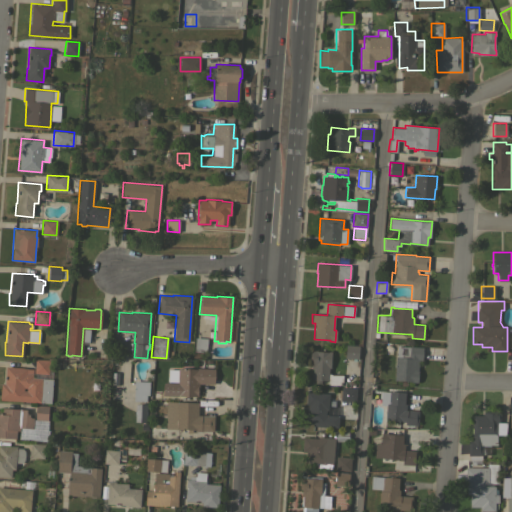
[(195,337),(207,338),(206,352),(194,351),(195,337)]
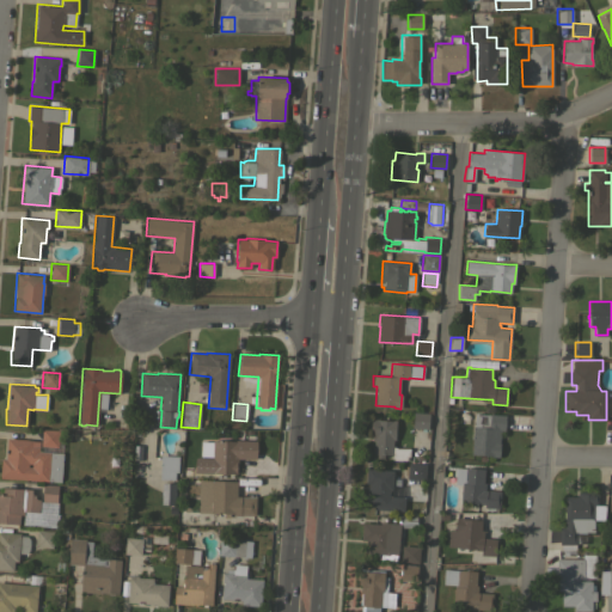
[(429,414),(428,429),(426,428),(426,432),(421,432),(421,428),(411,428),(412,412),(429,414)]
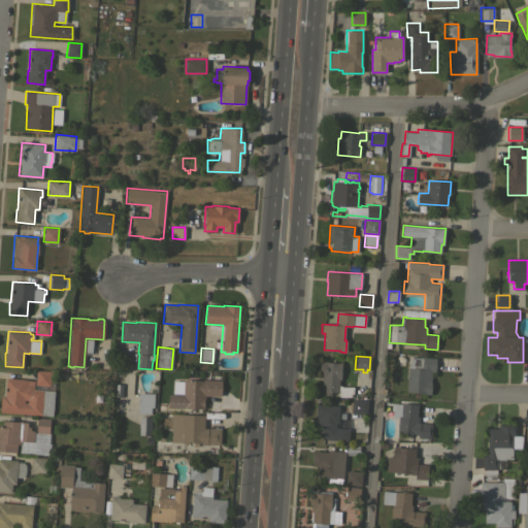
[(408,357),(422,358),(423,357),(436,358),(435,371),(432,371),(430,394),(424,394),(424,393),(406,392),(406,387),(406,378),(407,378),(408,368),(408,357)]
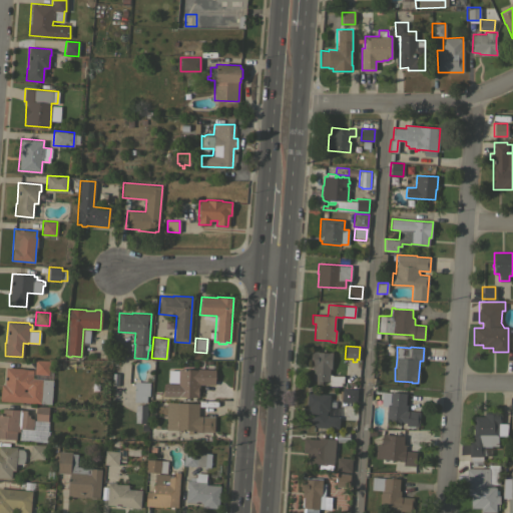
[(316,351),(316,352),(328,353),(329,352),(332,352),(331,367),(332,367),(332,369),(329,369),(329,374),(331,375),(332,376),(343,376),(343,386),(328,385),(328,381),(322,381),(322,384),(316,384),(316,381),(313,380),(313,370),(312,370),(312,366),(310,366),(311,351),(316,351)]
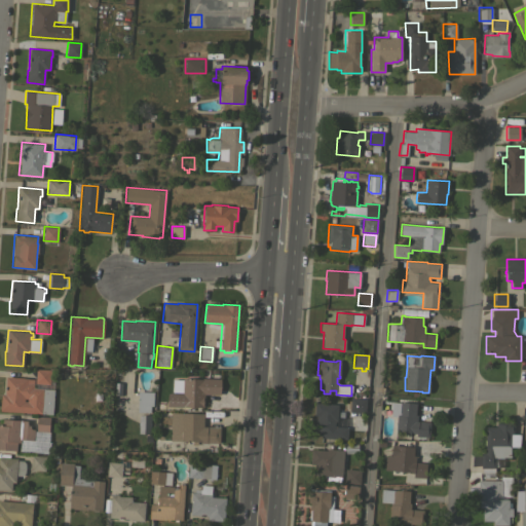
[(6,376),(28,378),(28,379),(34,379),(33,383),(35,383),(36,369),(50,370),(48,388),(53,389),(51,414),(0,411),(1,393),(4,395),(6,376)]
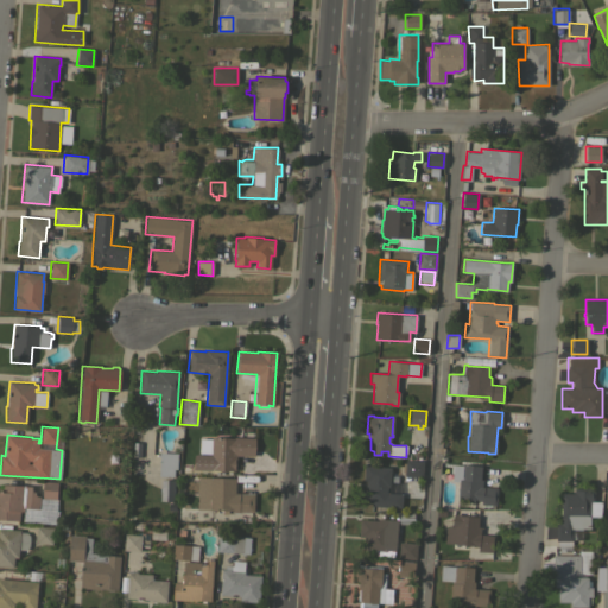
[(211,454),(198,454),(200,438),(211,438),(211,437),(233,438),(233,437),(255,437),(254,456),(236,455),(235,470),(192,469),(194,454),(211,455),(211,454)]
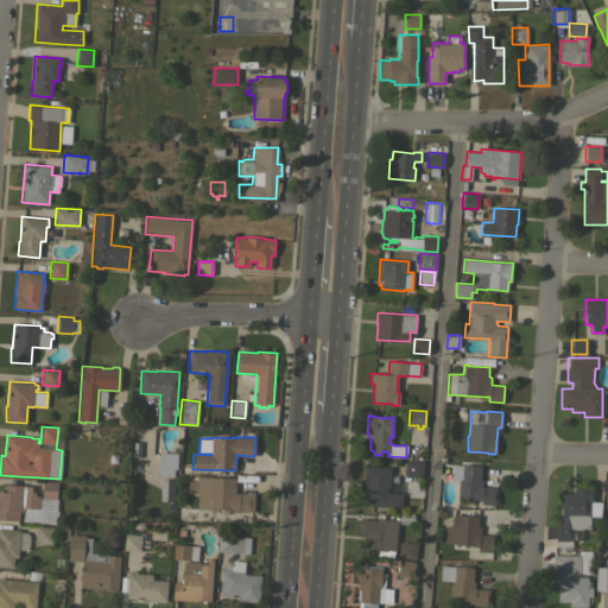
[(173,476),(158,476),(159,453),(177,453),(177,469),(173,469),(173,476)]
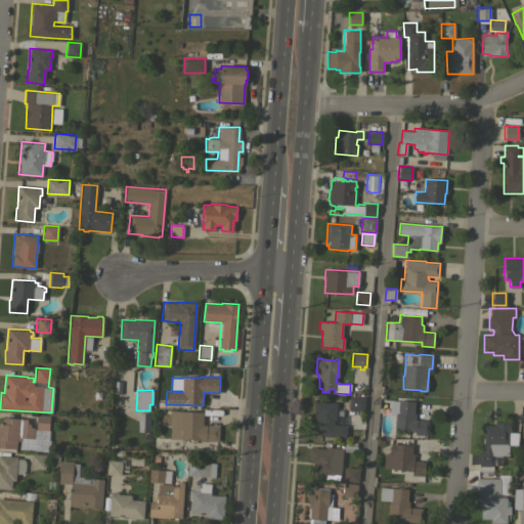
[(364,397),(363,410),(348,409),(349,408),(347,408),(347,406),(346,406),(347,399),(349,399),(349,396),(364,397)]
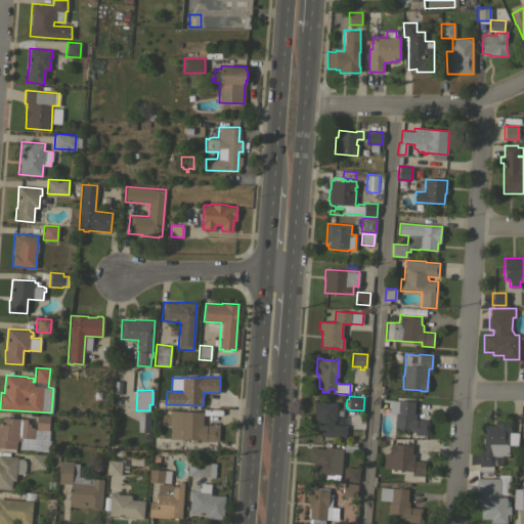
[(398,401),(398,400),(415,401),(413,413),(416,413),(416,420),(426,421),(426,423),(428,423),(427,435),(415,434),(415,431),(394,429),(395,415),(397,415),(397,413),(391,413),(386,409),(387,402),(392,400),(398,401)]
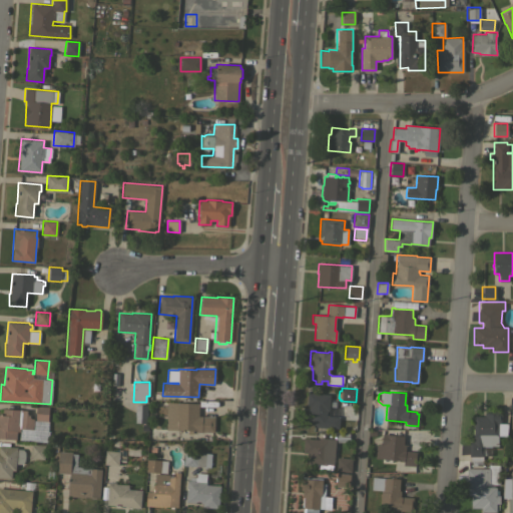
[(308,393),(330,394),(328,416),(340,417),(339,429),(321,427),(322,425),(307,423),(309,405),(307,405),(308,393)]
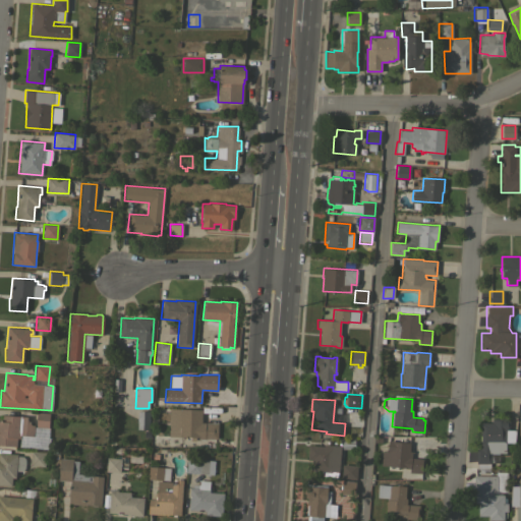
[(169,408),(201,409),(201,422),(218,422),(217,439),(205,439),(205,441),(198,441),(198,438),(195,438),(195,441),(190,441),(190,437),(168,437),(169,408)]
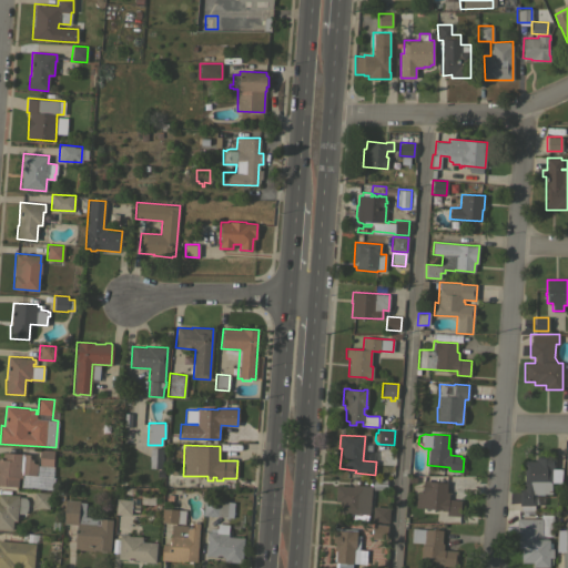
[(53,450),(52,466),(39,465),(40,449),(53,450)]
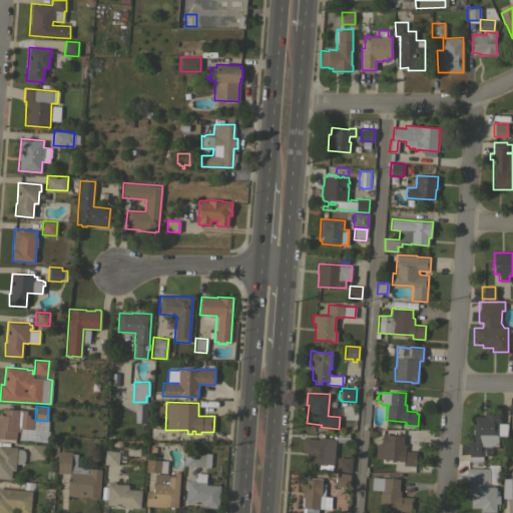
[(0,415),(2,415),(2,409),(26,410),(26,413),(30,418),(33,418),(32,429),(20,428),(20,432),(16,431),(16,440),(0,438),(0,415)]
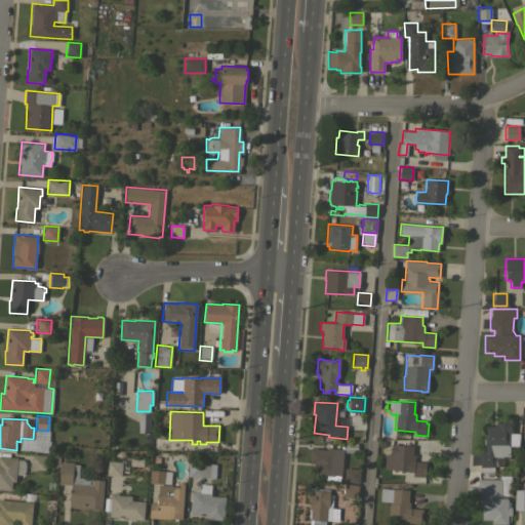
[(484,426),(495,426),(495,421),(512,421),(512,433),(519,433),(518,446),(509,445),(509,456),(502,456),(502,457),(494,457),(494,467),(493,467),(493,473),(480,472),(481,467),(479,467),(480,451),(484,452),(484,426)]
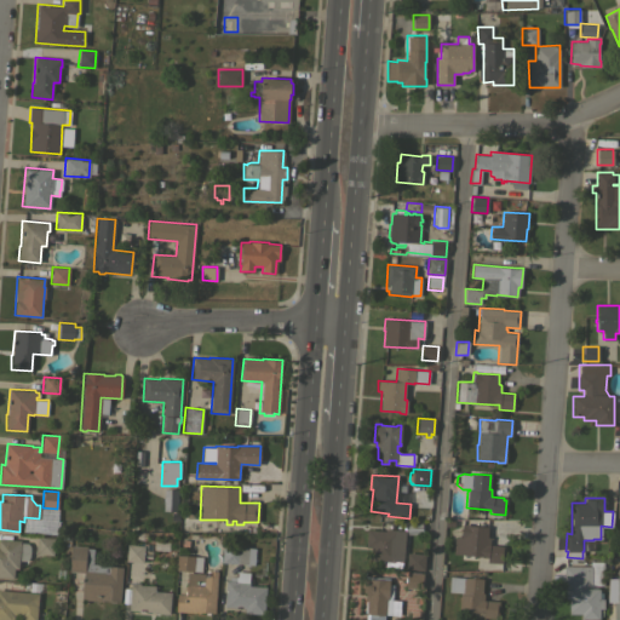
[(367,529),(385,530),(385,528),(403,529),(405,522),(422,522),(422,534),(405,534),(402,562),(401,562),(401,568),(385,567),(385,561),(369,560),(369,546),(366,546),(367,529)]
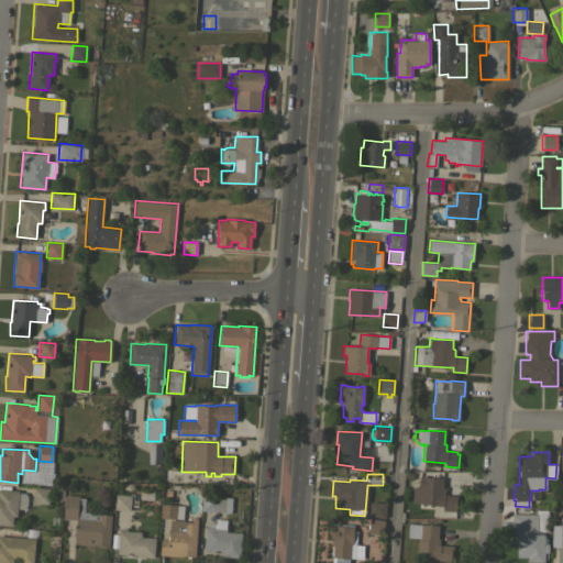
[(412,487),(419,487),(419,476),(426,476),(426,477),(442,478),(442,487),(444,487),(444,495),(456,496),(455,511),(442,510),(442,506),(420,505),(420,504),(411,503),(412,487)]
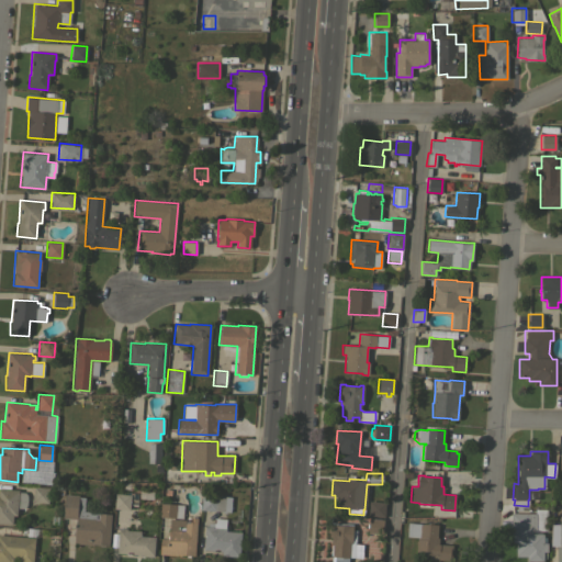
[(48,487),(47,503),(32,502),(33,485),(48,487)]
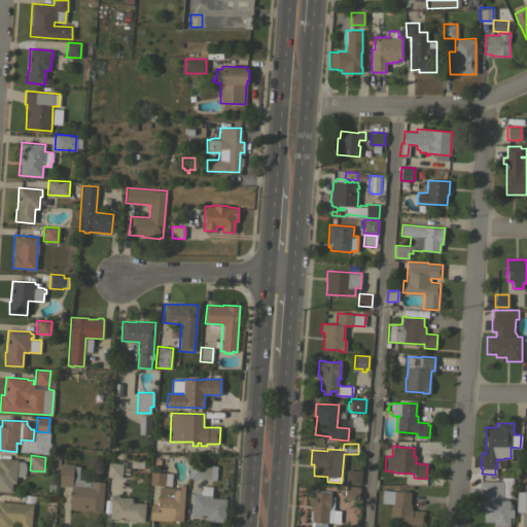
[(0,457),(16,459),(16,460),(23,461),(25,464),(24,473),(21,477),(15,476),(15,483),(11,483),(11,491),(0,490),(0,457)]
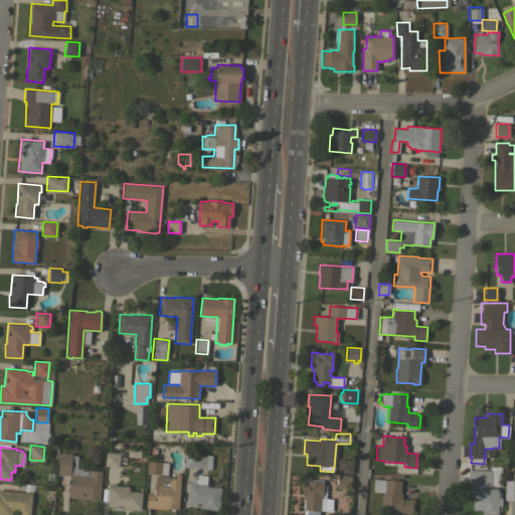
[(119,453),(118,467),(104,466),(106,452),(119,453)]
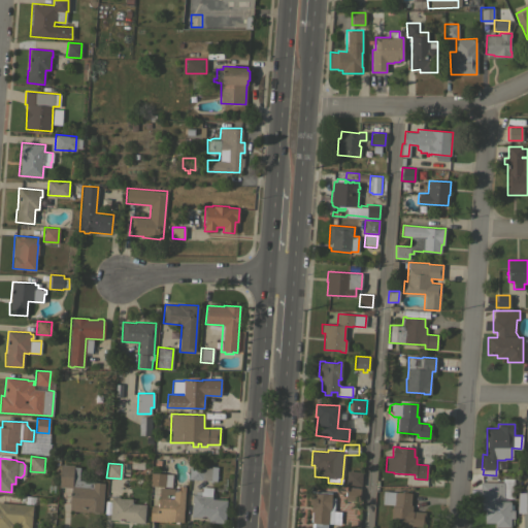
[(78,480),(93,481),(93,482),(104,483),(101,512),(88,510),(88,512),(69,510),(70,503),(68,502),(68,499),(70,499),(71,488),(59,486),(61,464),(73,465),(73,466),(78,466),(79,468),(78,480)]
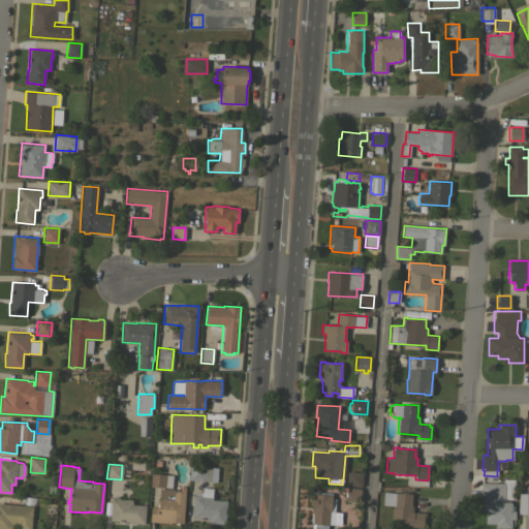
[(212,467),(211,481),(188,479),(189,465),(212,467)]
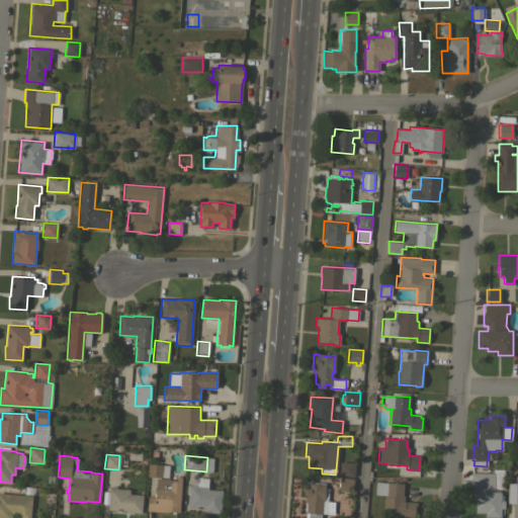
[(355,462),(354,476),(339,475),(340,461),(355,462)]
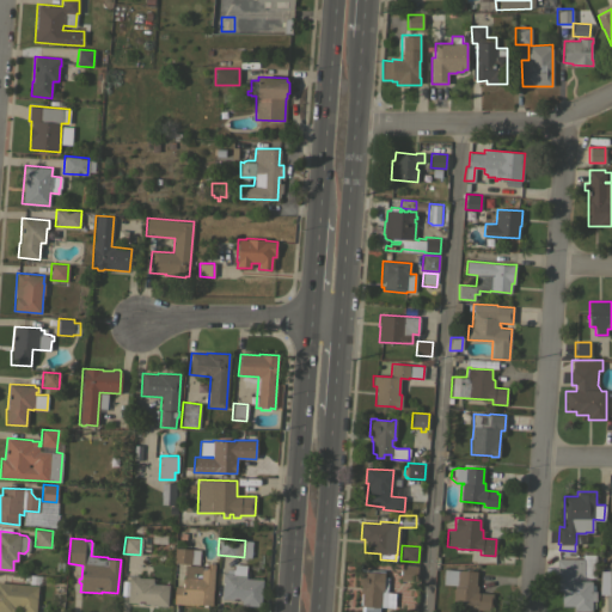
[(175,548),(200,549),(199,564),(173,562),(175,548)]
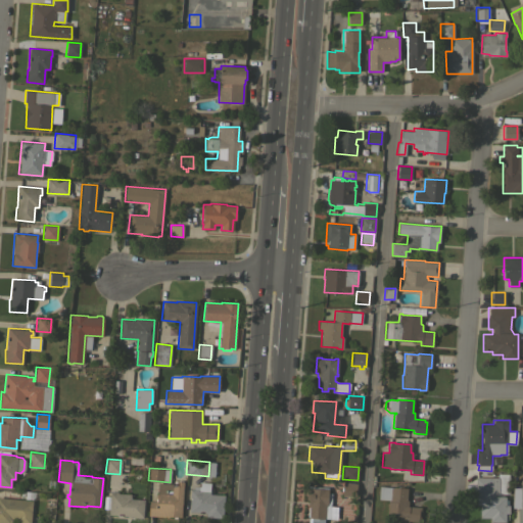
[(497,477),(497,473),(509,474),(509,493),(498,493),(498,495),(506,496),(506,505),(509,505),(509,513),(506,513),(506,522),(490,522),(490,518),(479,518),(480,505),(476,505),(477,491),(475,491),(475,477),(497,477)]
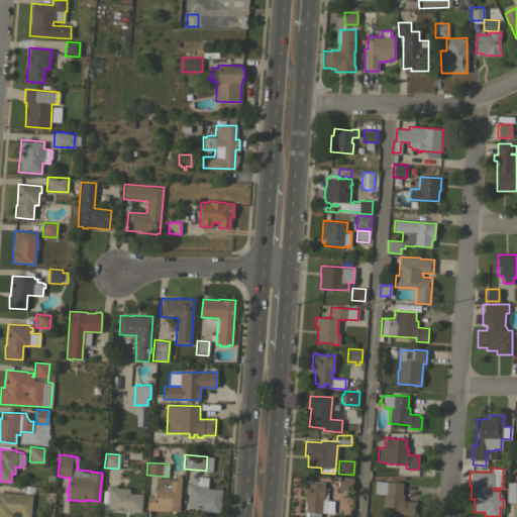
[(179,511),(175,511),(175,512),(171,512),(171,510),(163,510),(163,511),(146,510),(147,495),(153,495),(153,493),(156,493),(157,477),(171,478),(171,479),(175,479),(175,476),(181,476),(179,511)]
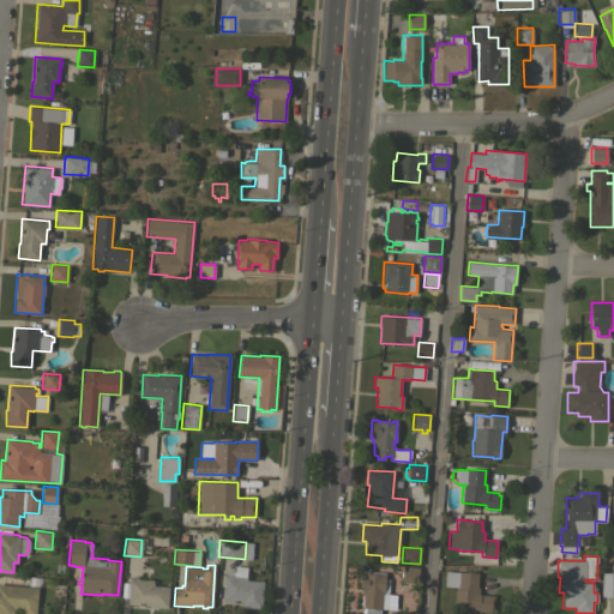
[(263,581),(260,608),(241,606),(242,602),(221,601),(223,575),(224,575),(224,573),(233,575),(234,565),(247,566),(246,577),(247,577),(247,579),(263,581)]
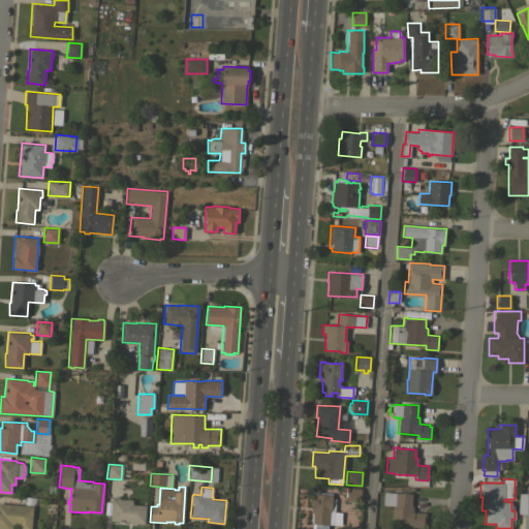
[(361,489),(360,502),(345,501),(346,488),(361,489)]
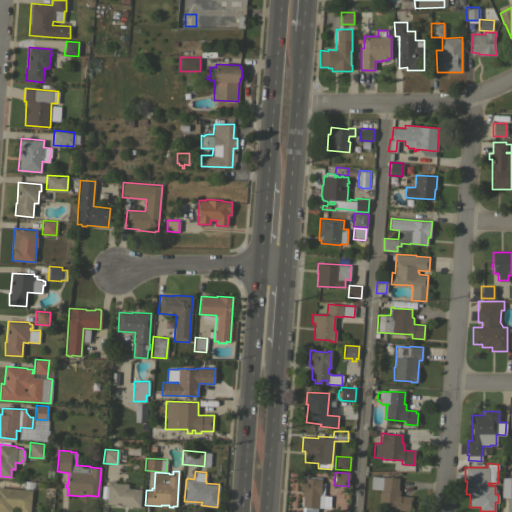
[(371,475),(383,476),(399,477),(398,489),(399,489),(399,495),(412,496),(411,510),(398,509),(399,507),(394,506),(394,505),(378,504),(379,490),(382,490),(382,489),(370,489),(371,475)]
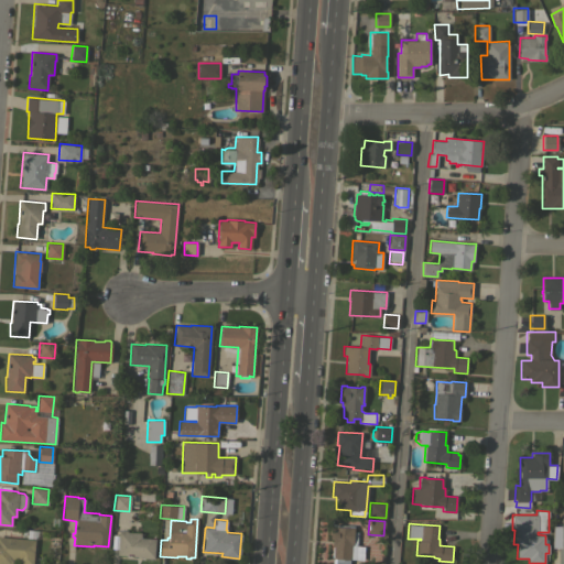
[(333,546),(332,546),(332,539),(329,539),(329,534),(328,534),(328,531),(331,531),(331,525),(336,525),(336,527),(350,527),(354,527),(353,545),(357,545),(356,559),(342,559),(342,561),(337,561),(337,559),(333,557),(333,546)]
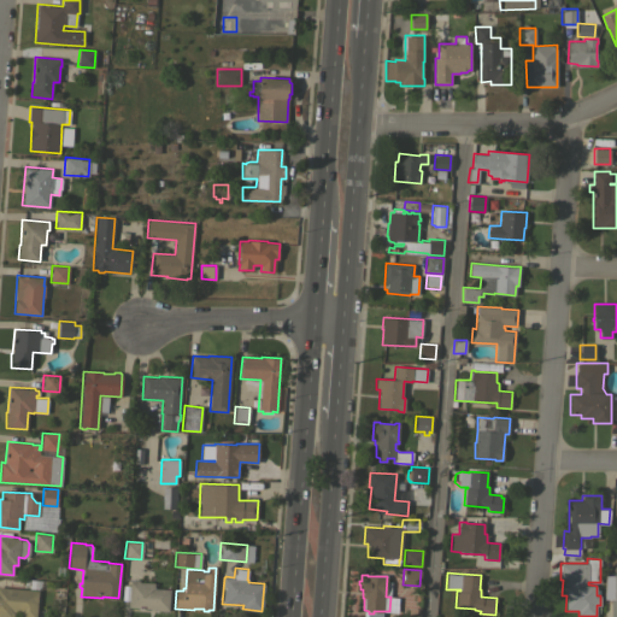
[(130,581),(131,581),(131,580),(139,580),(139,582),(154,582),(153,588),(170,589),(169,609),(168,609),(168,610),(153,610),(153,609),(128,606),(130,581)]
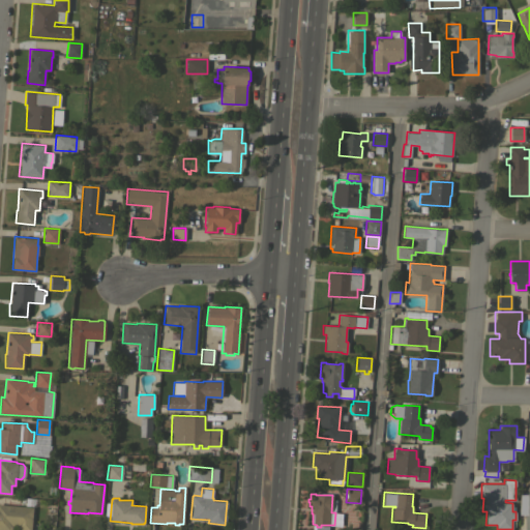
[(0,529),(0,503),(33,506),(31,529),(17,529),(17,526),(11,526),(11,529),(0,529)]
